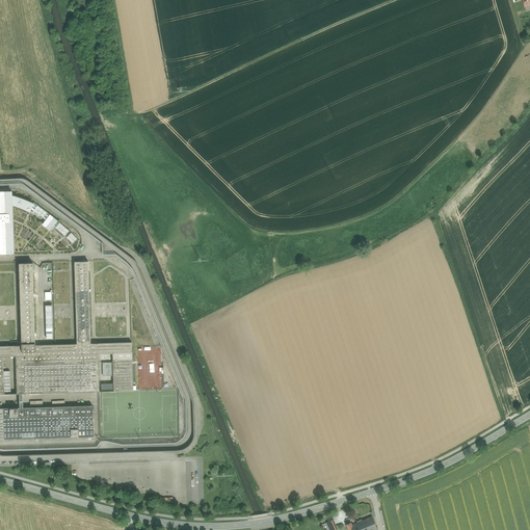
[(12,191),(0,191),(0,256),(15,256),(12,207),(12,196),(12,191)]
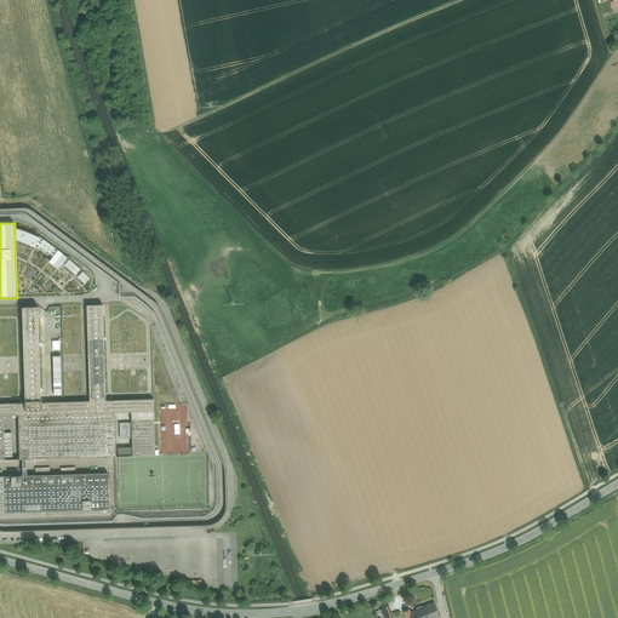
[(24,232),(15,229),(15,241),(18,242),(26,245),(34,249),(39,239),(34,235),(24,232)]
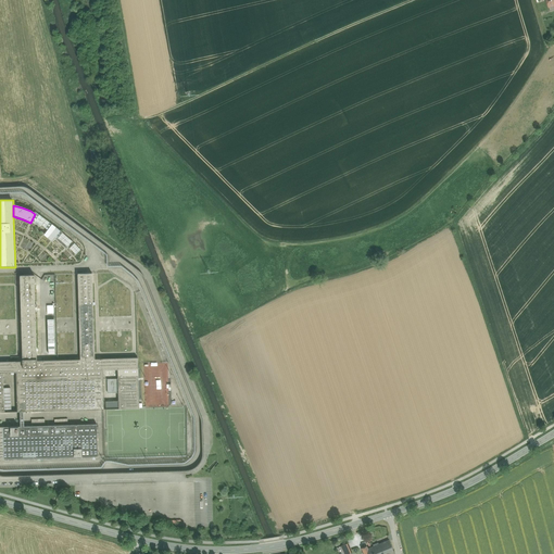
[(49,223),(39,215),(35,221),(46,228),(49,223)]
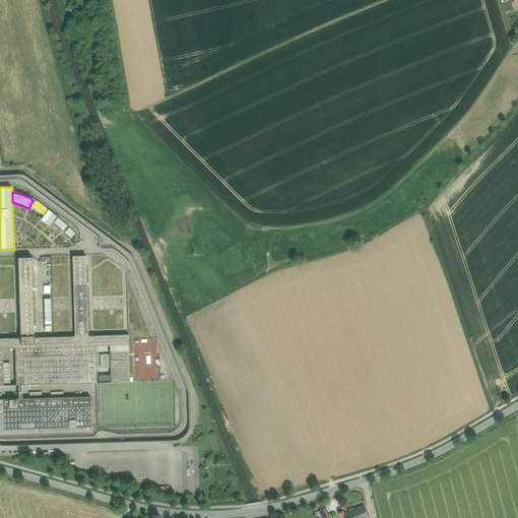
[(57,215),(49,210),(41,219),(49,225),(57,215)]
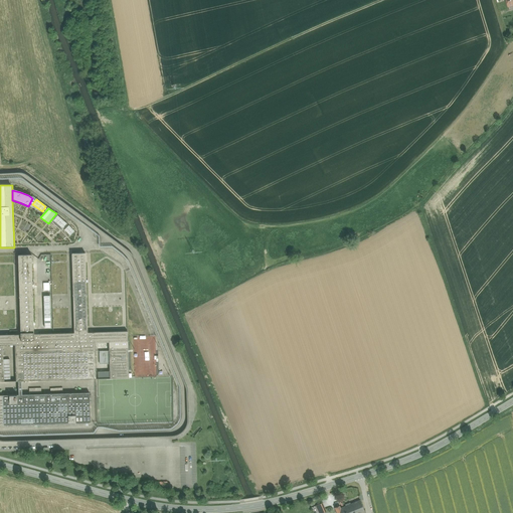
[(67,223),(58,215),(54,220),(62,228),(67,223)]
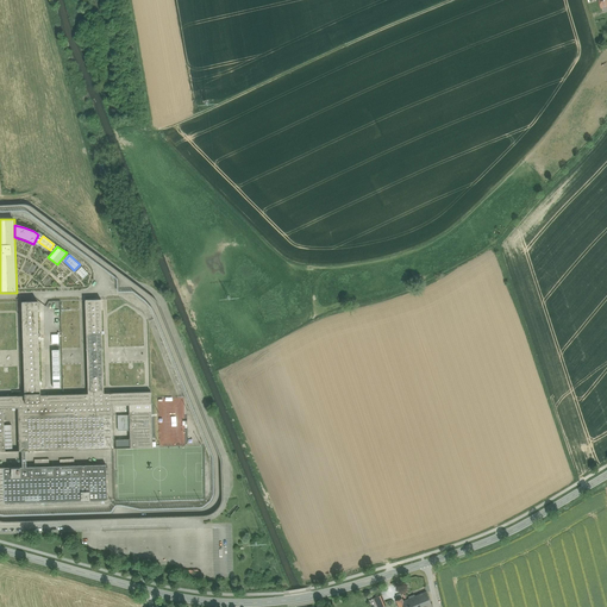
[(88,273),(82,267),(76,273),(82,279),(88,273)]
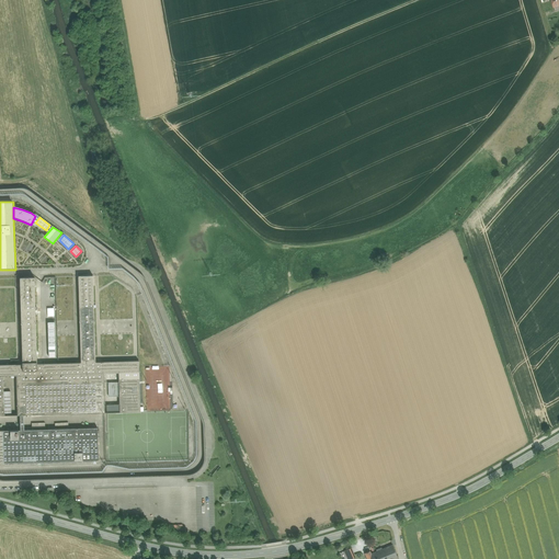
[(0,414),(19,414),(19,429),(0,429),(0,464),(99,460),(98,428),(25,430),(25,413),(140,410),(138,361),(95,363),(92,275),(78,275),(80,362),(37,363),(34,277),(19,277),(21,363),(0,364),(0,414)]
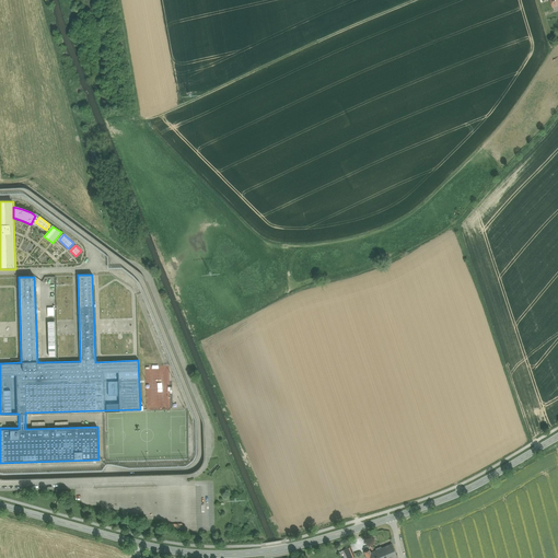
[(390,541),(371,549),(374,557),(386,557),(392,556),(395,554),(390,541)]
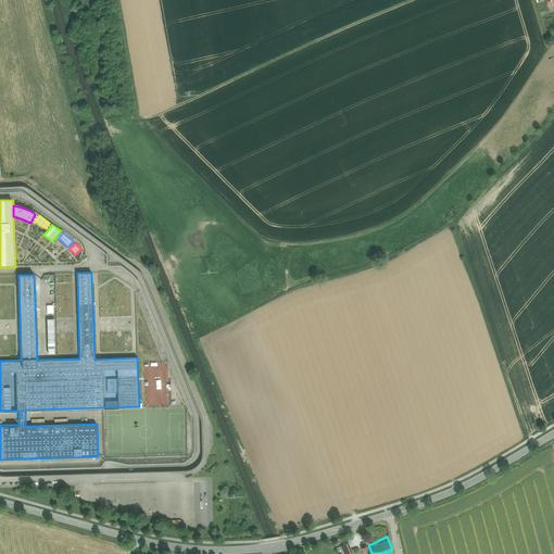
[(345,541),(339,544),(343,553),(350,551),(345,541)]
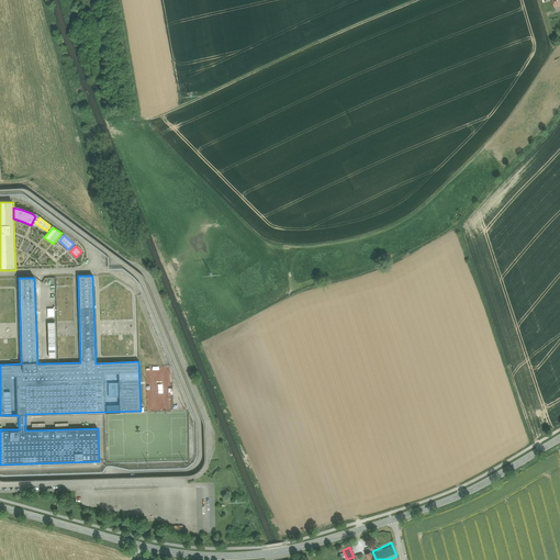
[(369,552),(368,550),(364,552),(367,559),(376,559),(372,551),(369,552)]
